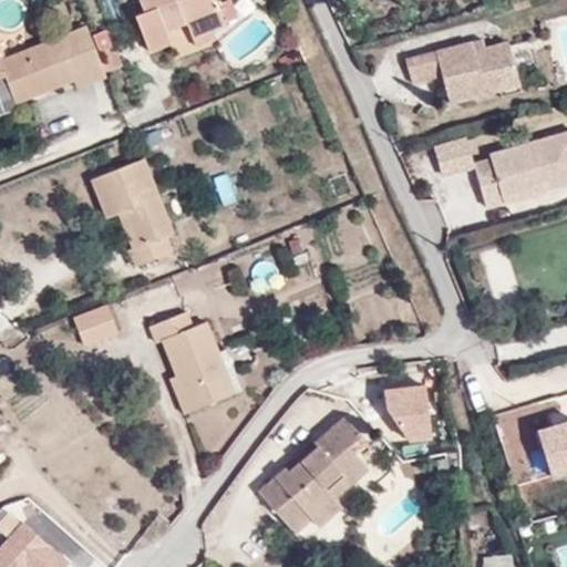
[(212,30),(226,24),(225,22),(218,3),(216,0),(137,0),(142,11),(133,14),(148,50),(169,41),(165,30),(185,21),(192,38),(212,30)]
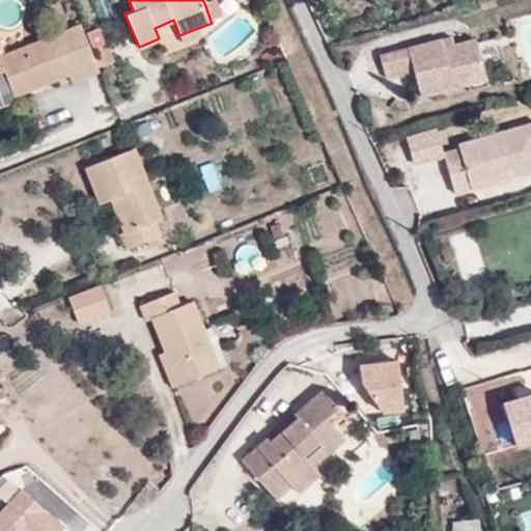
[(221,16),(213,0),(210,0),(204,3),(211,21),(221,16)]
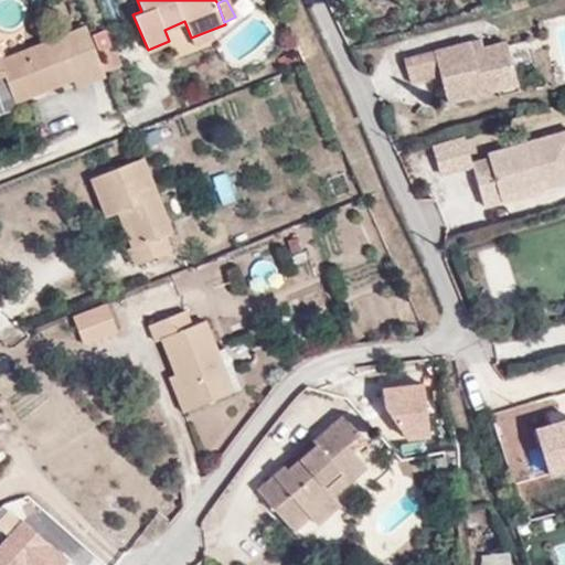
[(73,80),(76,86),(107,74),(98,52),(92,35),(89,28),(0,59),(0,76),(3,75),(14,102),(73,80)]
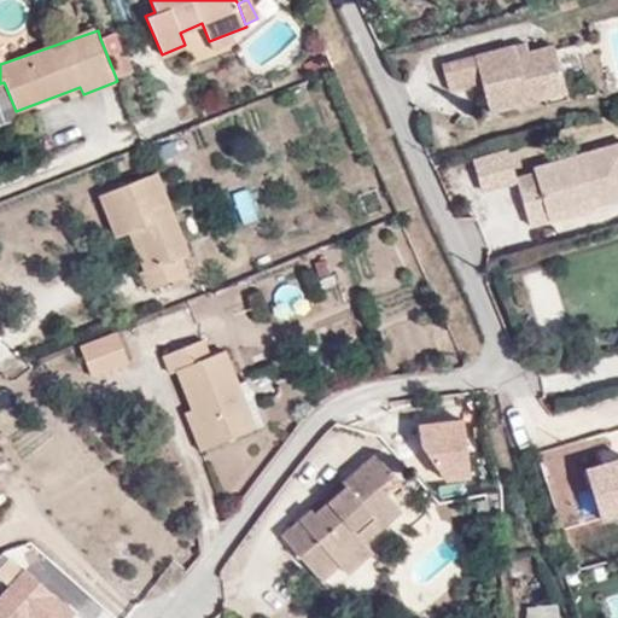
[(213,50),(233,41),(231,33),(209,41),(213,50)]
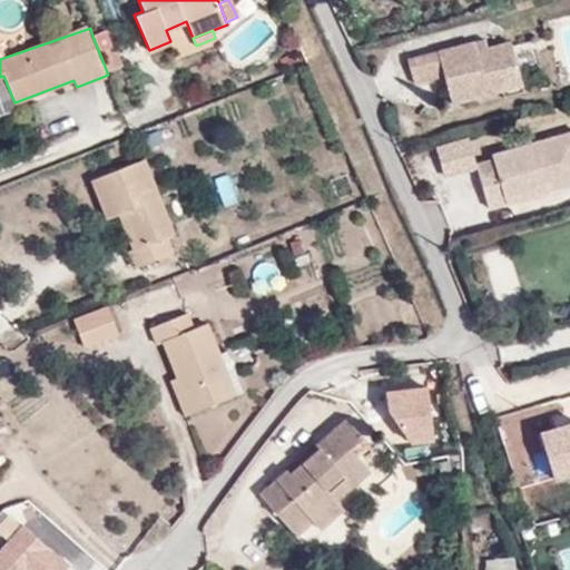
[(112,47),(105,31),(92,36),(99,52),(104,50),(112,47)]
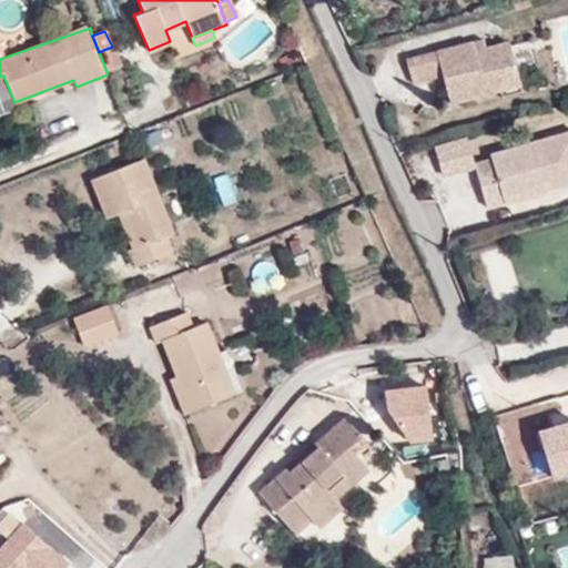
[(121,64),(113,46),(112,47),(103,50),(111,69),(121,64)]
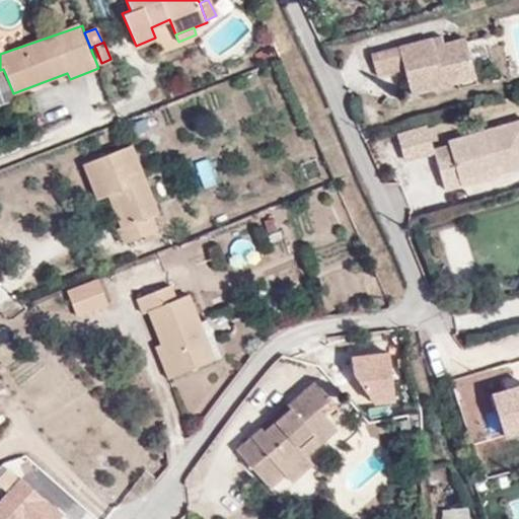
[(429,43),(373,57),(378,78),(404,72),(412,95),(475,81),(470,67),(491,62),(484,42),(462,47),(461,43),(432,51),(429,43)]
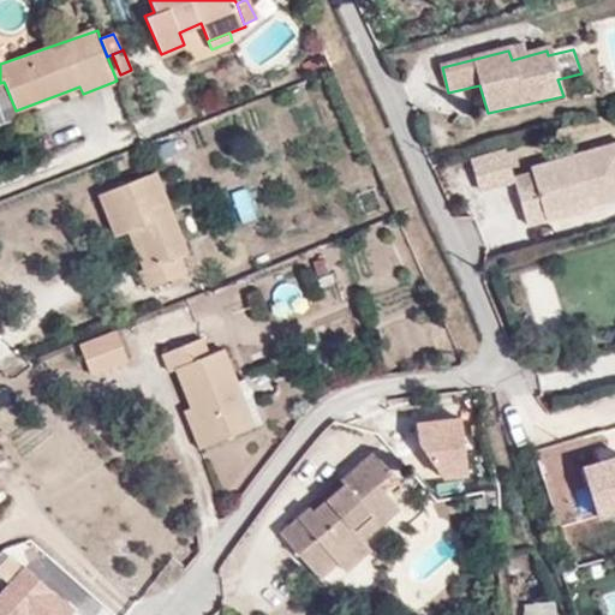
[(545,204),(590,192),(592,201),(614,193),(614,133),(531,157),(532,163),(511,168),(518,193),(525,219),(547,213),(545,204)]
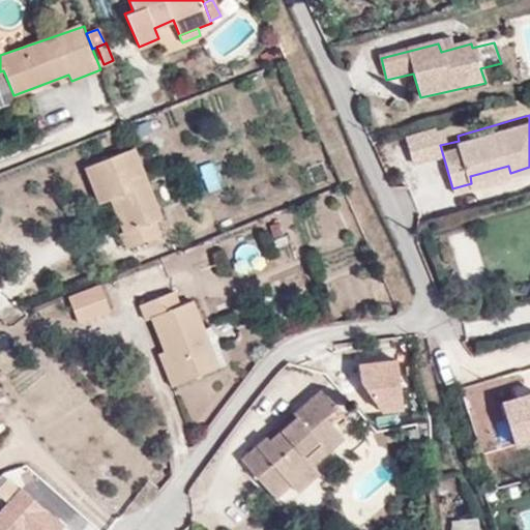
[(152,136),(147,123),(131,129),(137,141),(152,136)]
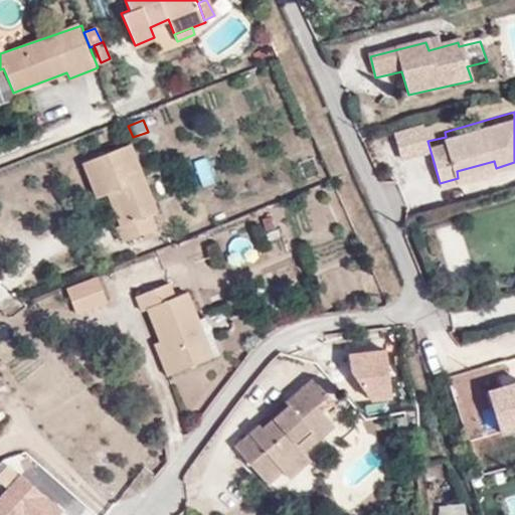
[(421,166),(434,162),(427,141),(427,140),(414,144),(421,166)]
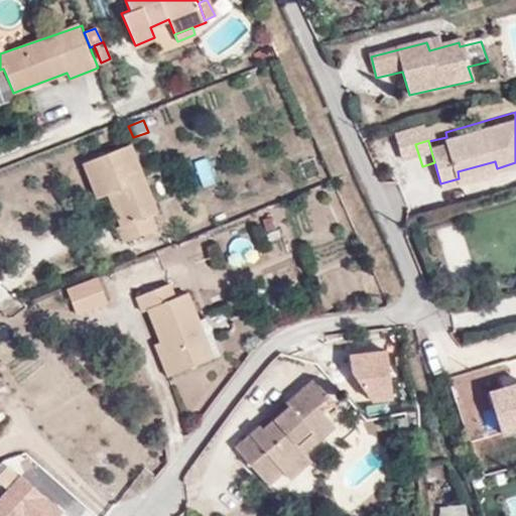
[(114,191),(127,224),(119,228),(116,229),(120,244),(154,229),(149,216),(156,213),(129,145),(84,164),(96,199),(106,195),(114,191)]
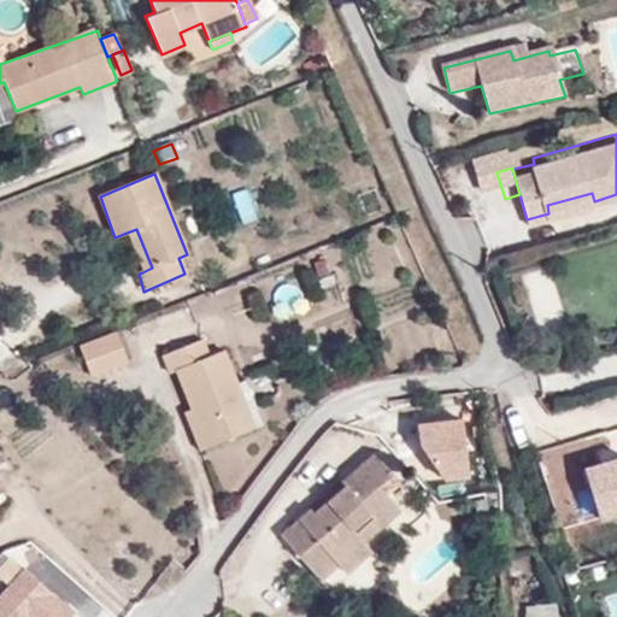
[(594,201),(592,193),(547,205),(548,213),(594,201)]
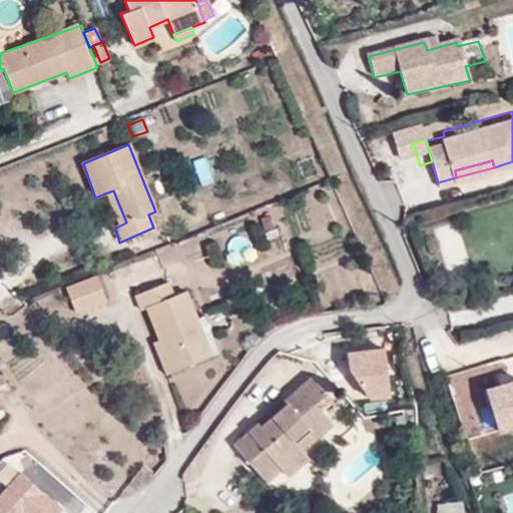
[(118,226),(126,222),(113,190),(105,193),(118,226)]
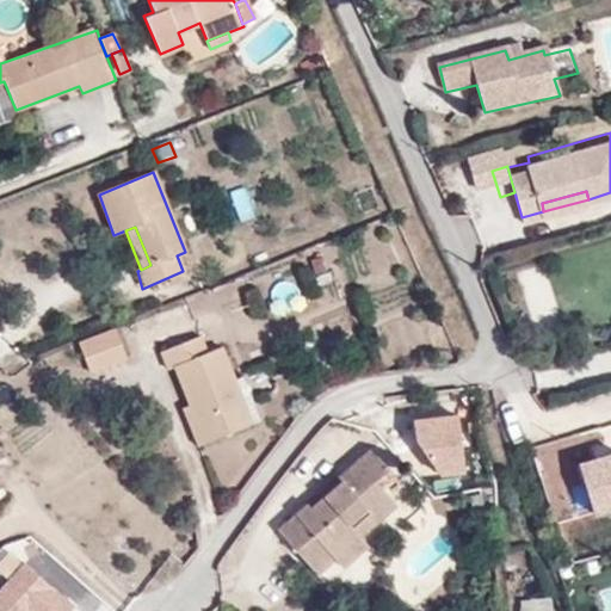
[(115,328),(79,341),(90,370),(125,356),(115,328)]
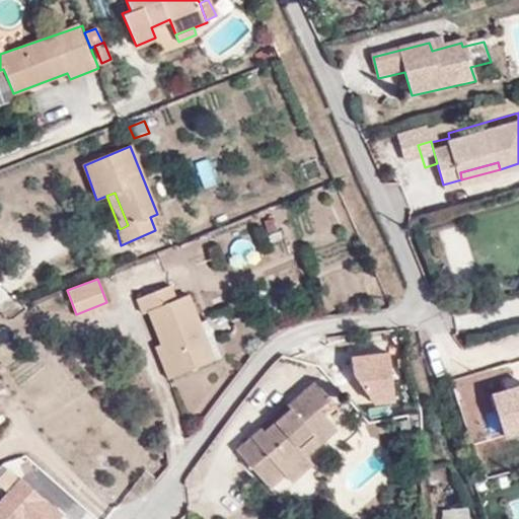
[(174,299),(168,286),(137,298),(143,311),(148,309),(173,375),(212,359),(188,294),(174,299)]
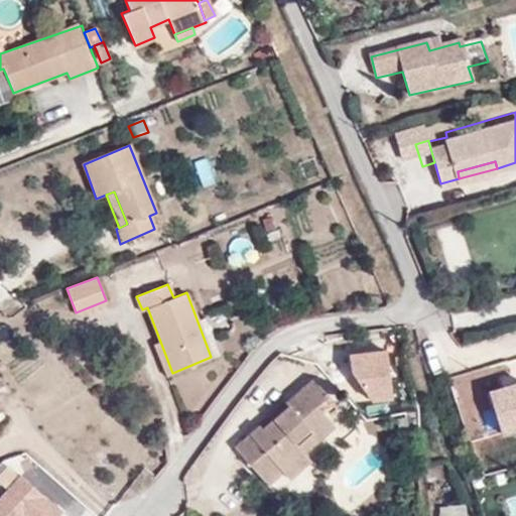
[(357,385),(383,381),(378,351),(353,355),(357,385)]
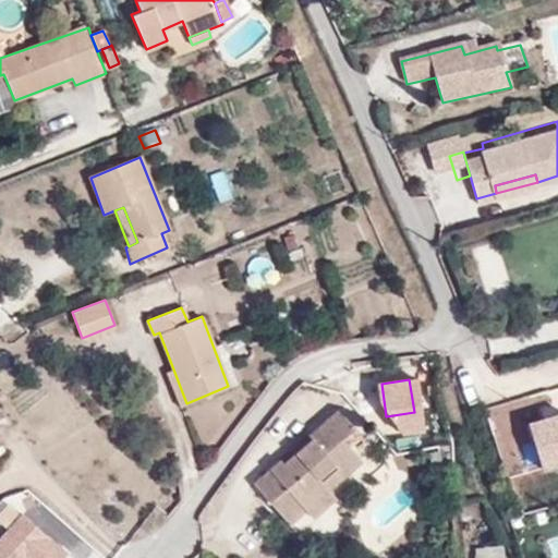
[(304,443),(277,471),(273,465),(247,493),(286,528),(301,511),(308,518),(331,494),(326,486),(352,457),(334,439),(348,424),(329,407),(300,437),(304,443)]
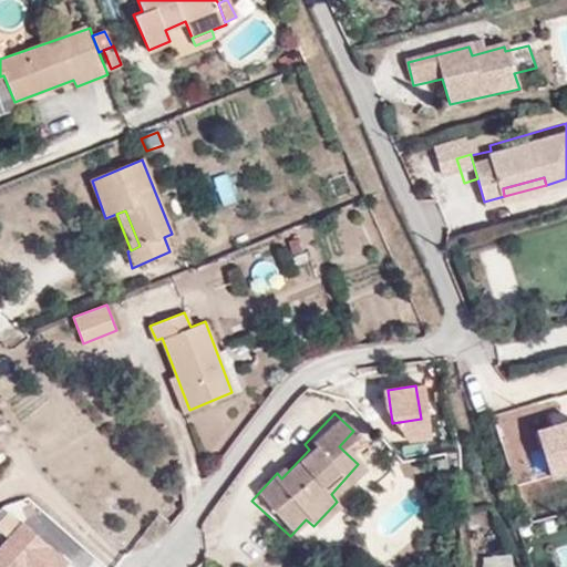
[(277,473),(281,478),(309,450),(305,444),(277,473)]
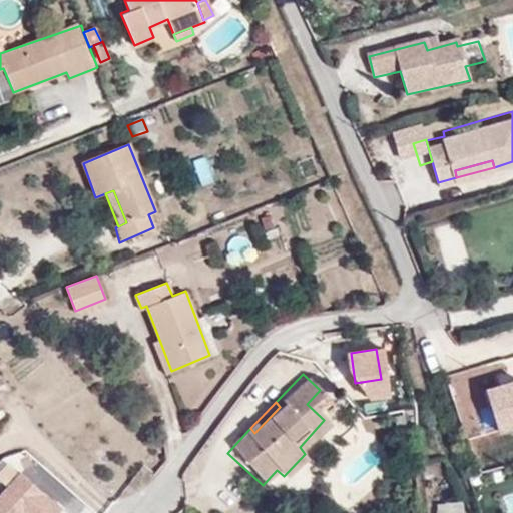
[(57,512),(61,510),(20,473),(0,494),(0,512),(57,512)]
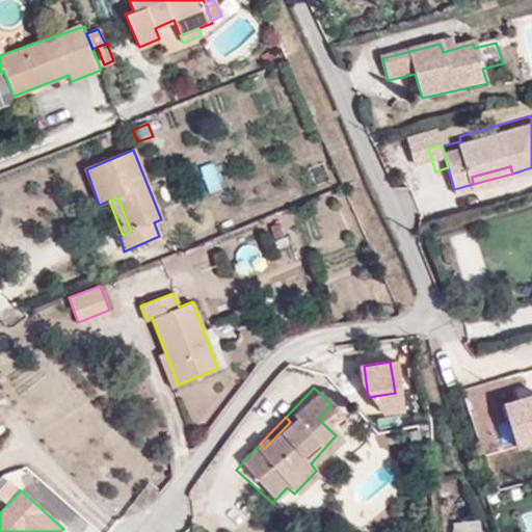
[(453,522),(452,531),(463,531),(464,522),(453,522)]
